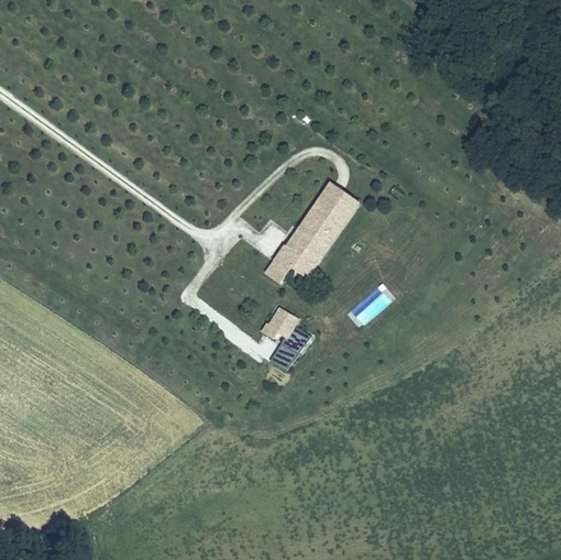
[(333,234),(356,200),(330,182),(307,215),(333,234)]
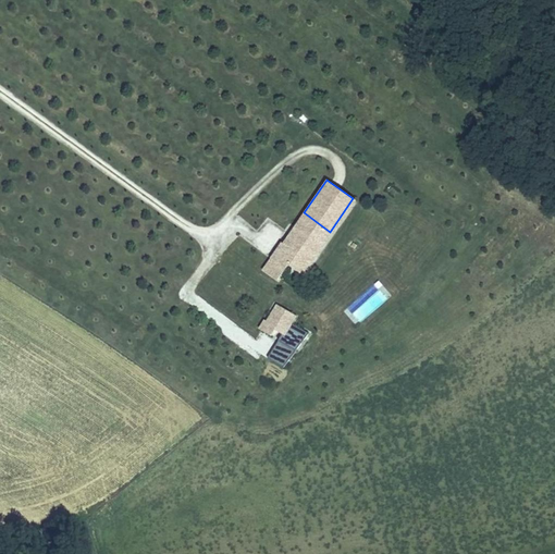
[(301,272),(331,232),(330,232),(304,212),(303,212),(283,242),(281,241),(262,268),(271,274),(280,261),(285,265),(287,262),(301,272)]
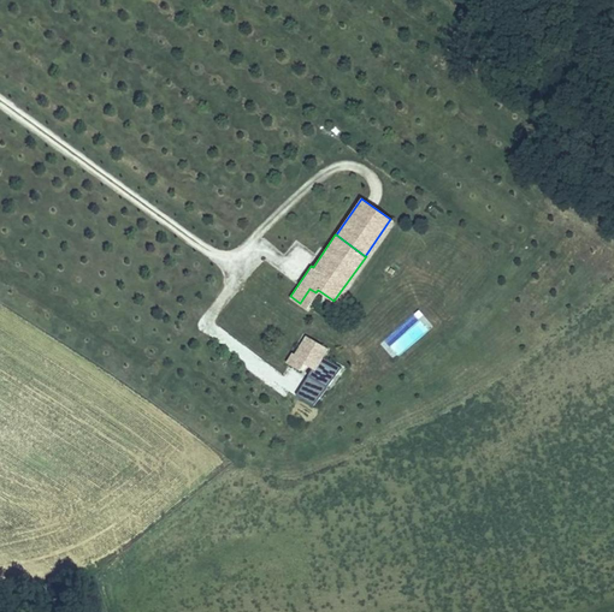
[(310,302),(316,292),(310,289),(300,303),(306,307),(308,304),(310,302)]
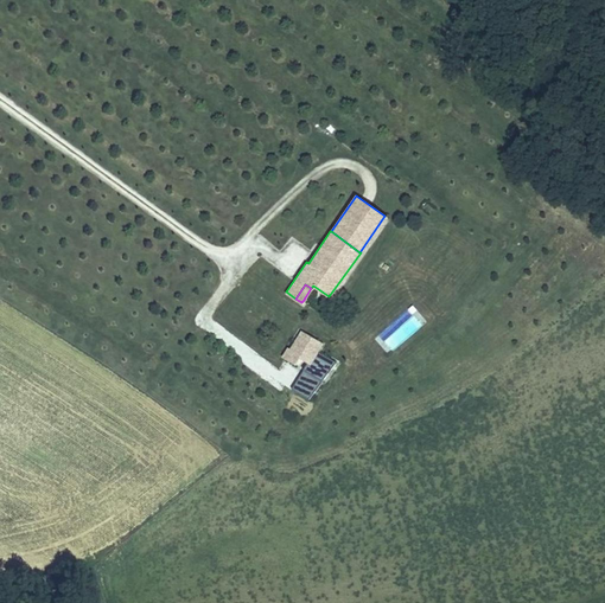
[(324,297),(311,289),(305,297),(304,300),(317,308),(324,297)]
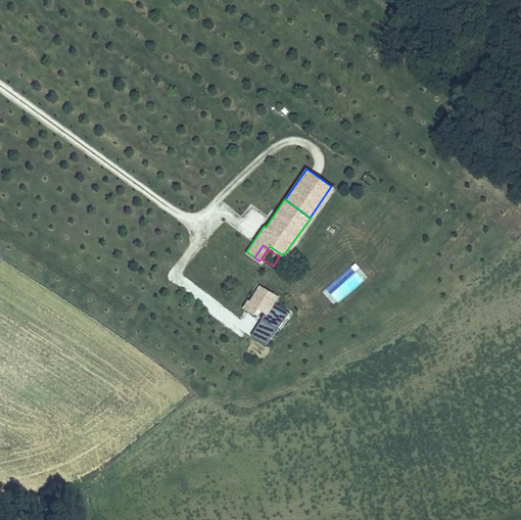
[(266,311),(272,300),(265,295),(268,290),(258,285),(249,300),(246,298),(243,305),(254,313),(257,306),(266,311)]
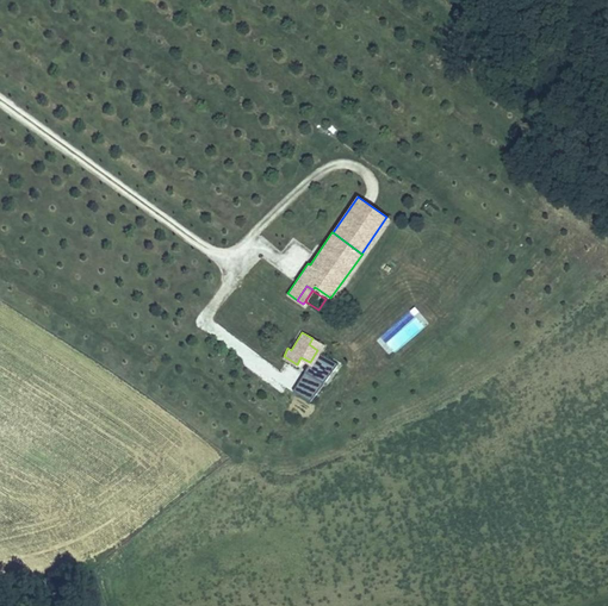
[(317,350),(322,344),(312,338),(309,344),(317,350)]
